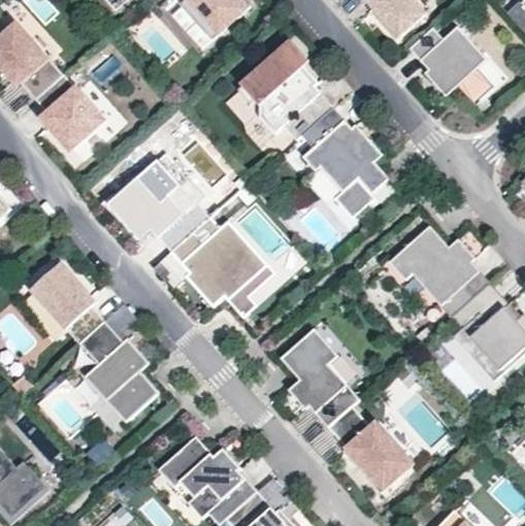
[(250,4),(245,0),(182,0),(179,2),(212,38),(250,4)]
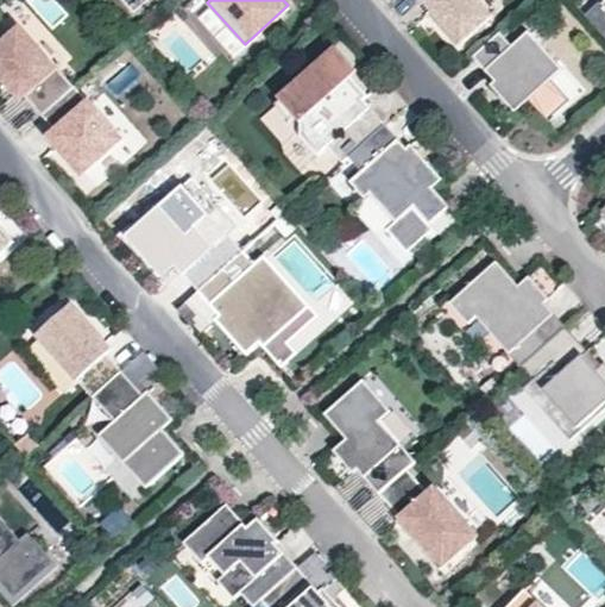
[(423,0),(429,7),(441,19),(436,23),(455,44),(491,12),(479,0),(423,0)]
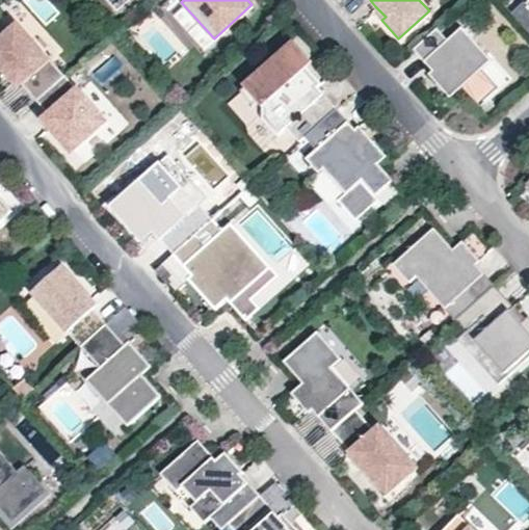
[(526,0),(521,0),(509,10),(528,32),(528,0),(526,0)]
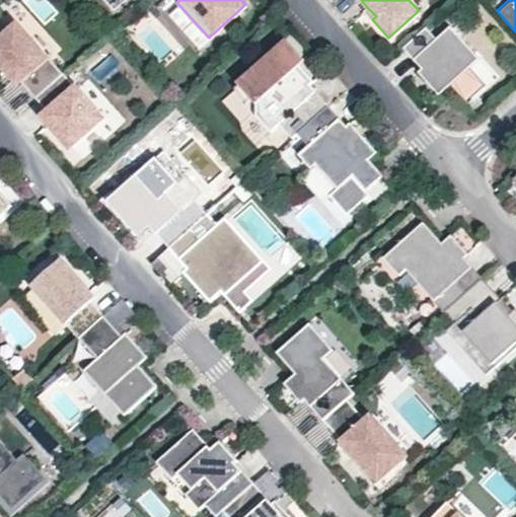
[(366,6),(363,9),(372,19),(376,16),(366,6)]
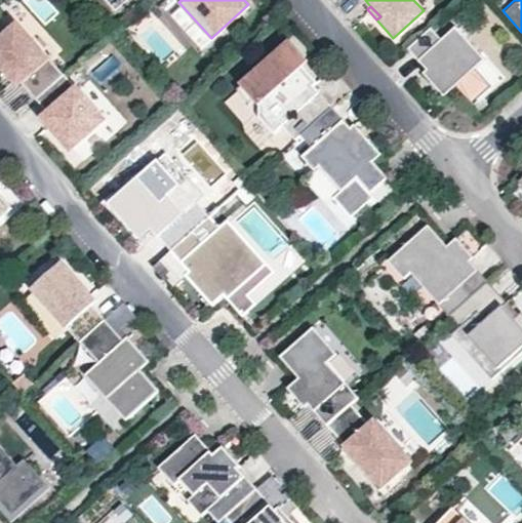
[(48,56),(15,21),(0,34),(0,65),(12,79),(15,76),(35,96),(62,72),(48,56)]
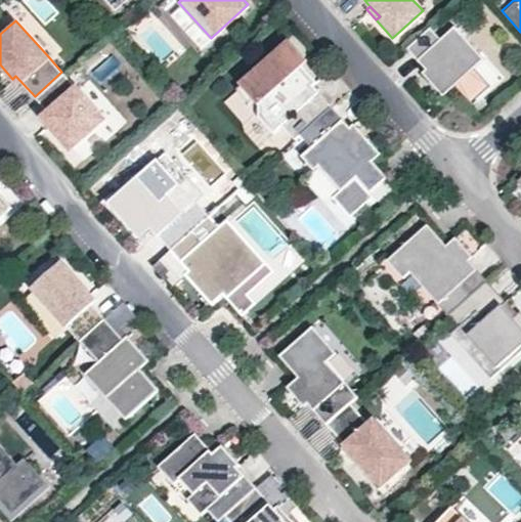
[(482,54),(451,23),(438,36),(428,25),(405,46),(425,66),(421,70),(442,91),(482,54)]
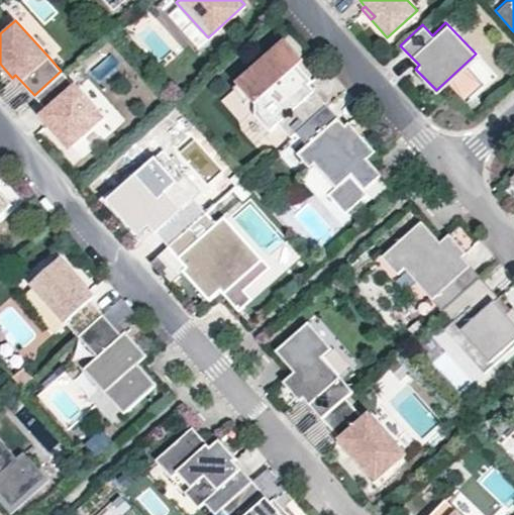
[(295,131),(326,103),(307,83),(311,79),(302,69),(297,74),(288,65),(294,60),(281,44),(233,86),(245,101),(250,96),(254,101),(253,113),(269,129),(277,121),(290,135),(295,131)]
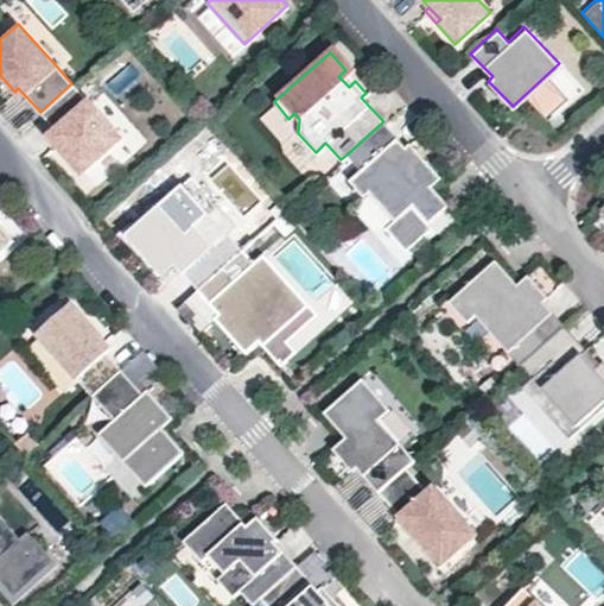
[(355,81),(345,70),(338,76),(349,87),(355,81)]
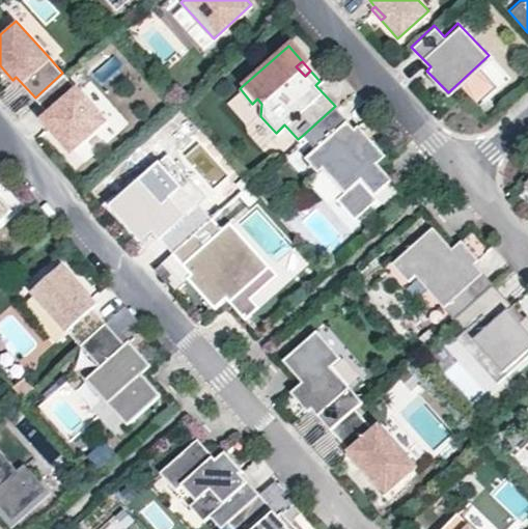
[(105,118),(63,73),(62,73),(35,98),(54,119),(61,127),(57,130),(73,147),(105,118)]
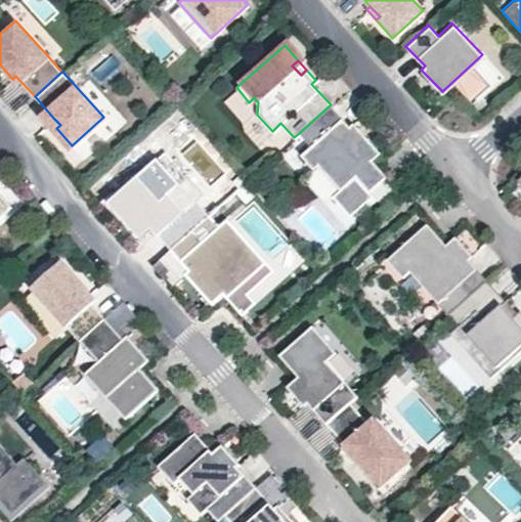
[(367,189),(384,174),(371,158),(364,151),(373,144),(353,122),(349,125),(337,136),(331,128),(342,118),(331,104),(299,133),(310,144),(300,154),(312,167),(316,163),(339,188),(331,194),(348,215),(372,193),(367,189)]
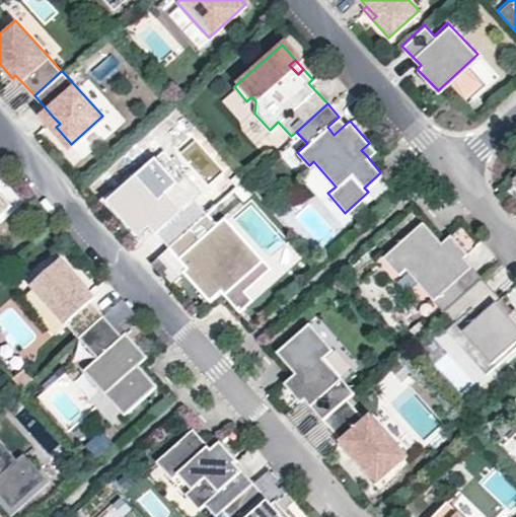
[(60,124),(53,117),(49,120),(56,127),(60,124)]
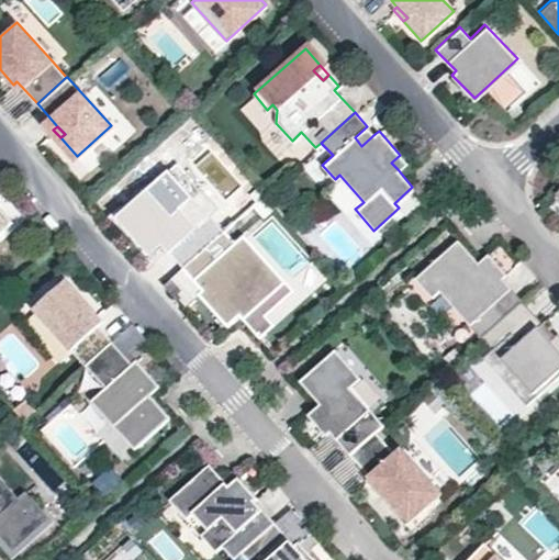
[(361,146),(375,134),(367,126),(355,137),(361,146)]
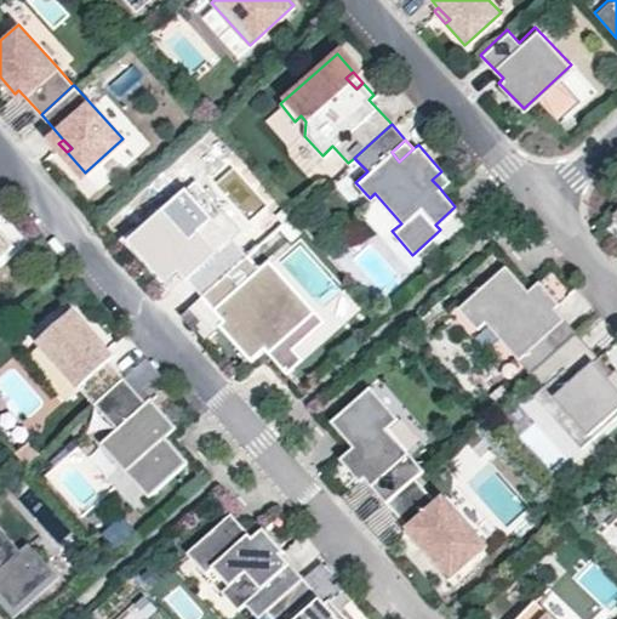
[(439,187),(449,179),(441,171),(432,180),(439,187)]
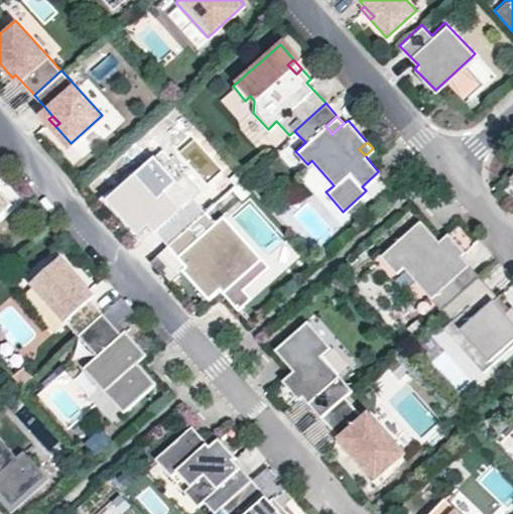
[(120,199),(161,162),(194,198),(201,190),(162,148),(106,199),(138,234),(145,227),(120,199)]
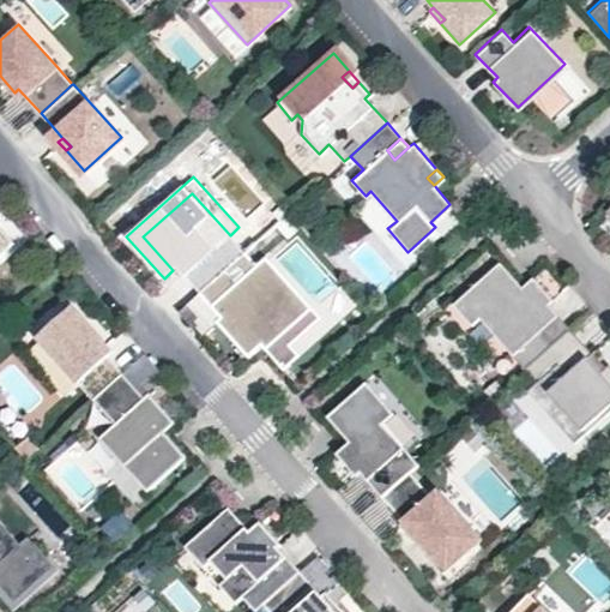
[(230,235),(192,193),(143,237),(173,270),(177,267),(199,291),(243,251),(230,235)]
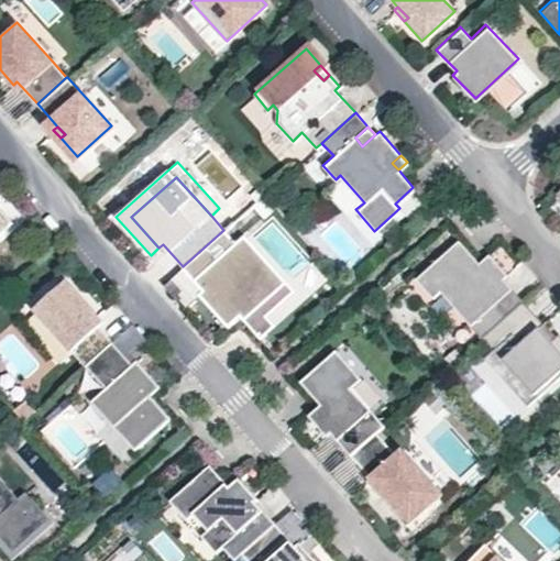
[(559,197),(555,191),(544,201),(559,219),(559,197)]
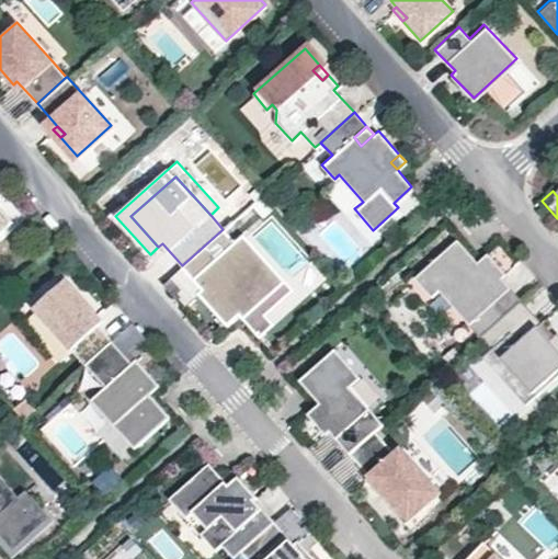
[(0,229),(11,219),(0,206),(0,229)]
